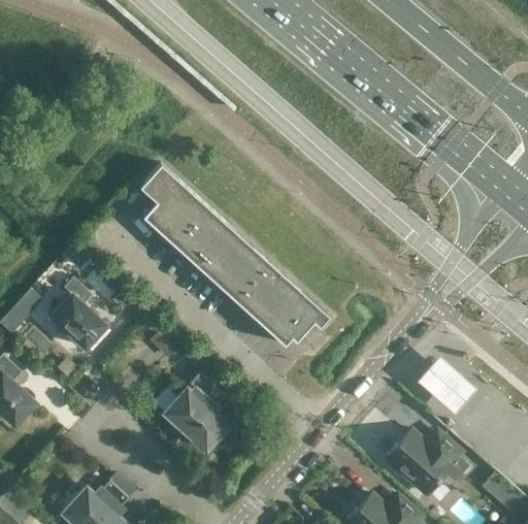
[(329,319),(161,166),(139,189),(156,204),(142,219),(285,348),(309,320),(320,329),(329,319)]
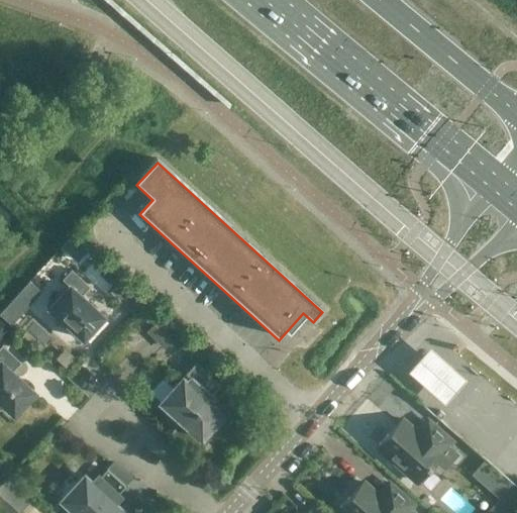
[(30,282),(0,314),(0,315),(12,327),(42,293),(30,282)]
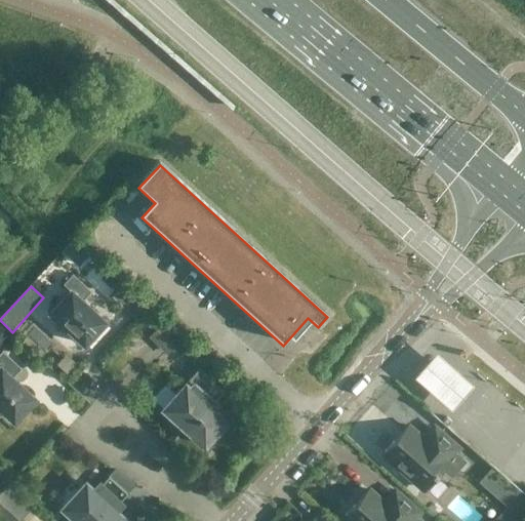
[(71,294),(50,318),(62,328),(58,331),(69,341),(72,337),(84,348),(105,325),(71,294)]
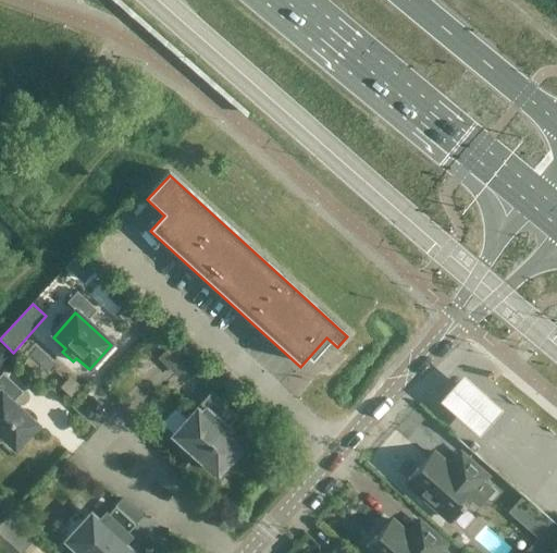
[(159,359),(180,378),(194,363),(174,344),(159,359)]
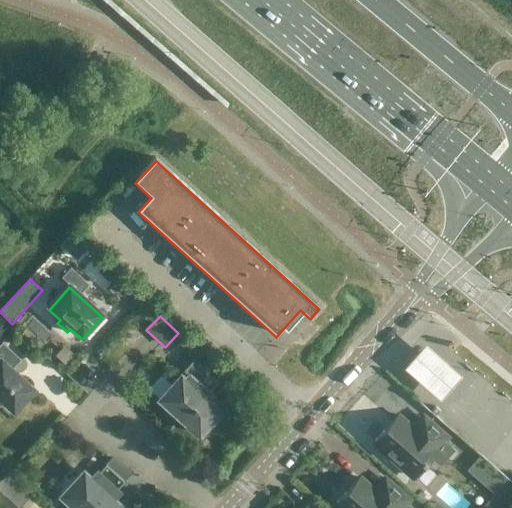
[(461,375),(424,343),(403,369),(440,400),(461,375)]
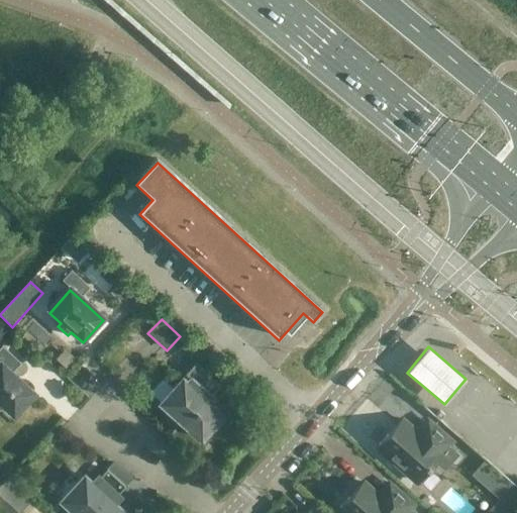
[(65,369),(75,361),(66,348),(56,356),(65,369)]
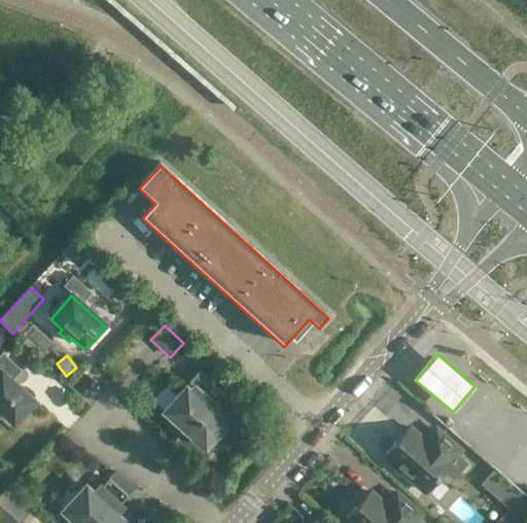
[(0,414),(1,415),(13,426),(34,404),(11,383),(21,374),(1,356),(0,357),(0,414)]
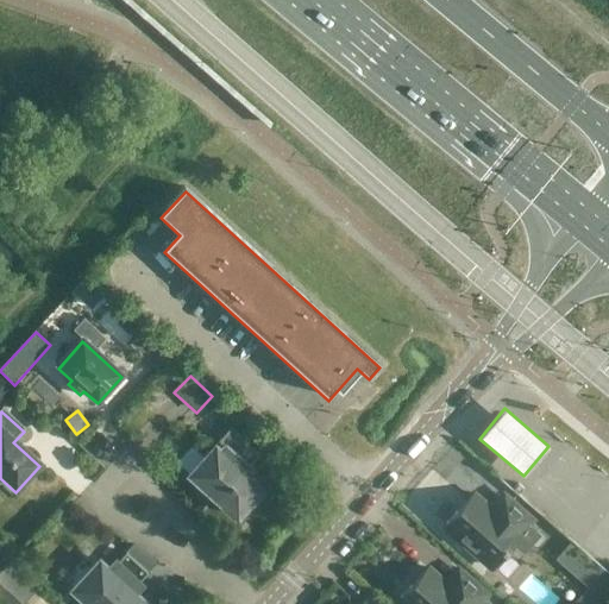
[(219,446),(190,479),(203,491),(200,495),(213,508),(217,503),(237,521),(261,494),(242,476),(259,457),(230,431),(217,445),(219,446)]
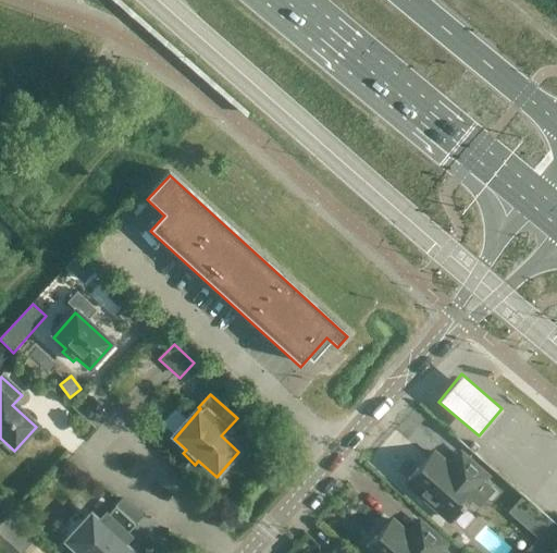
[(474,444),(470,450),(474,454),(479,450),(474,444)]
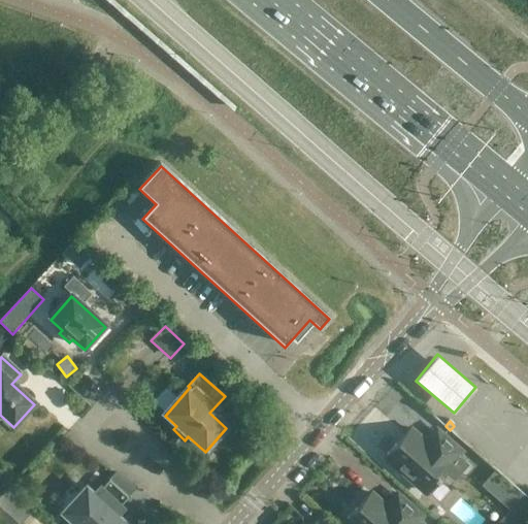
[(385,460),(399,472),(399,476),(404,481),(408,481),(425,495),(443,475),(453,483),(466,467),(457,459),(461,455),(440,437),(429,450),(409,432),(385,460)]
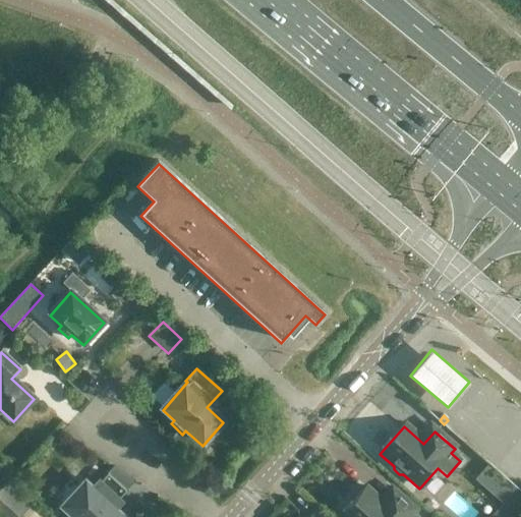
[(520,492),(487,465),(476,480),(504,503),(493,516),(511,516),(520,505),(520,492)]
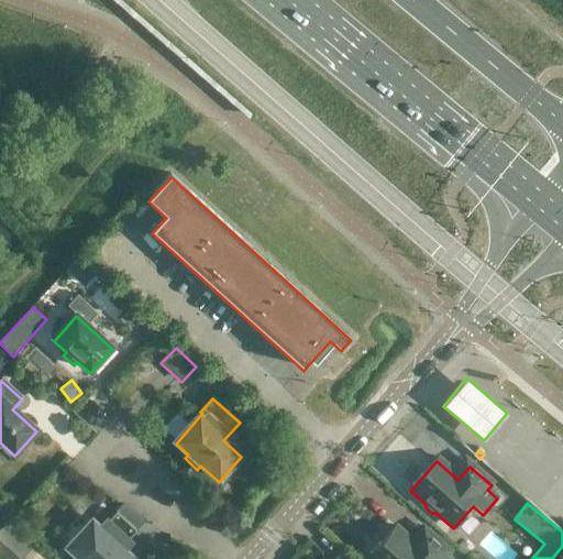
[(91,525),(68,549),(78,558),(129,558),(120,551),(136,533),(116,515),(100,533),(91,525)]
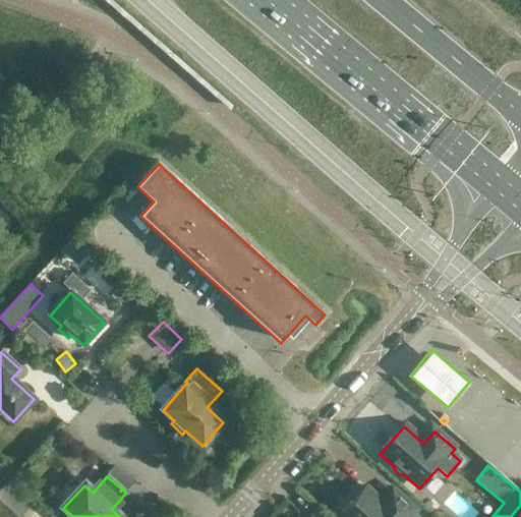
[(0,502),(15,516),(23,516),(31,509),(6,486),(0,493),(0,502)]
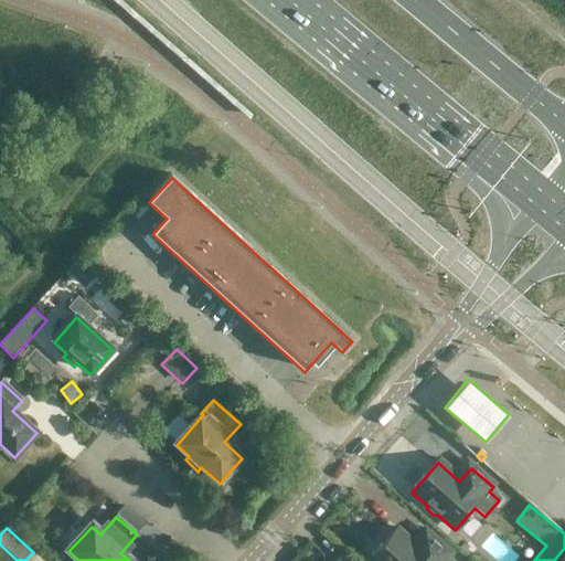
[(447,560),(450,556),(428,536),(417,549),(396,531),(371,560),(447,560)]
